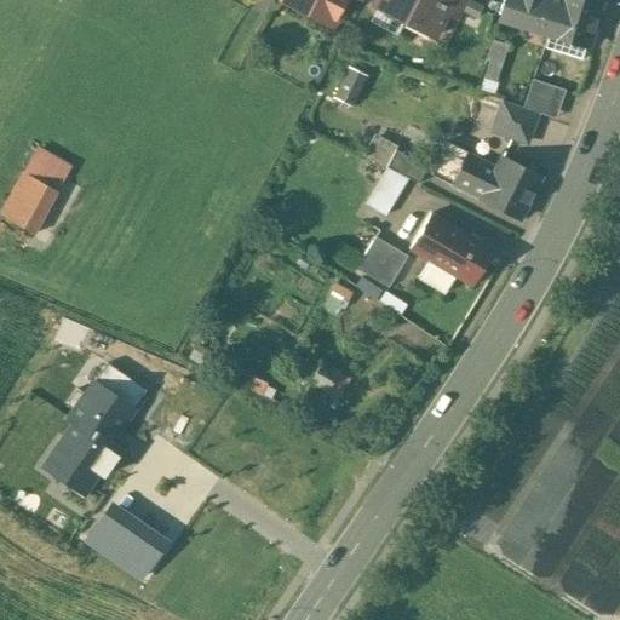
[(283,0),(329,24),(342,0),(283,0)]
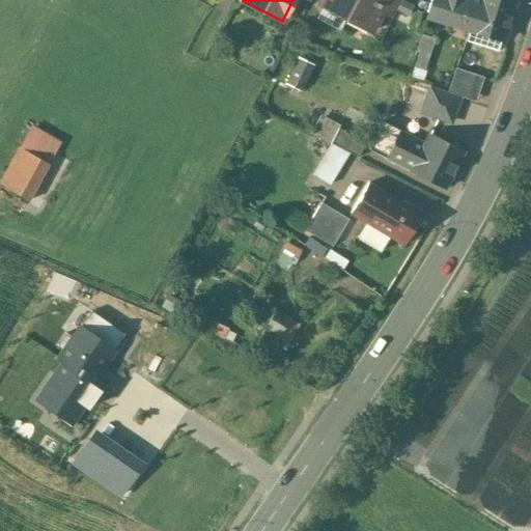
[(325,0),(323,5),(320,4),(320,6),(345,19),(355,0),(325,0)]
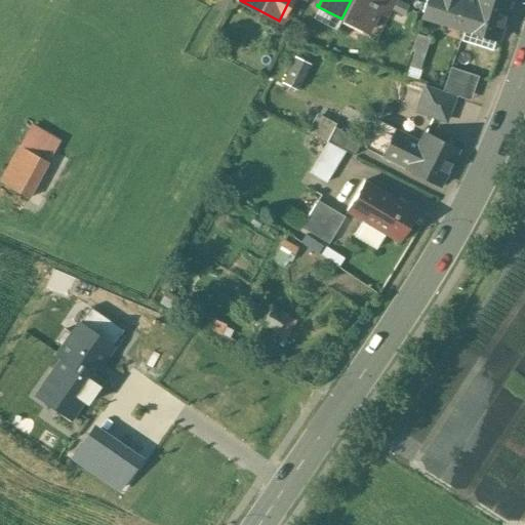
[(351,0),(341,18),(365,32),(366,30),(364,29),(374,10),(378,0),(351,0)]
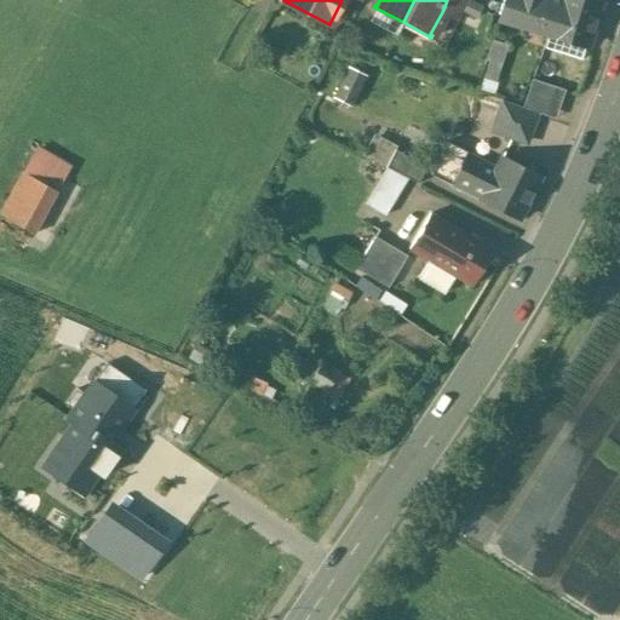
[(447,0),(442,12),(457,21),(468,0),(447,0)]
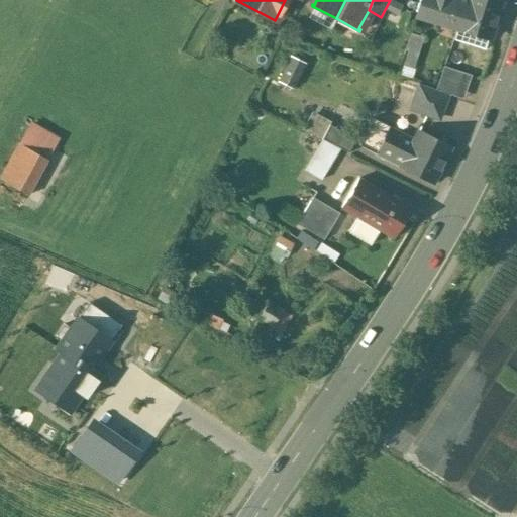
[(420,0),(415,16),(455,28),(455,29),(456,29),(464,0),(420,0)]
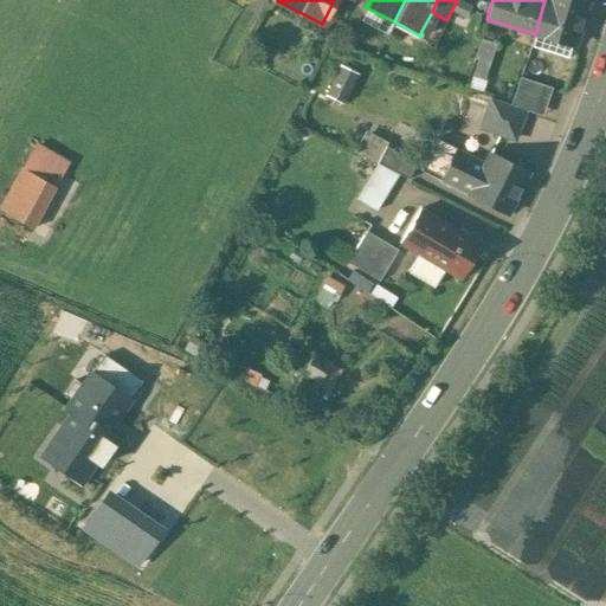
[(586,2),(578,0),(545,0),(535,34),(573,46),(586,2)]
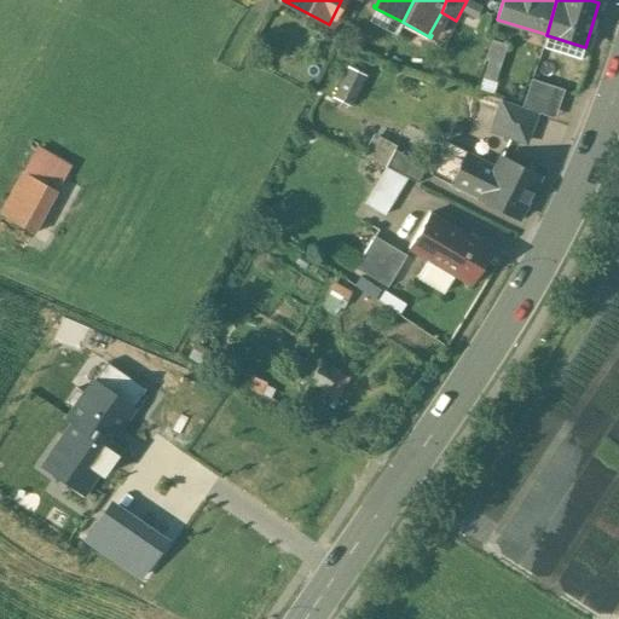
[(493,90),(499,50),(489,48),(482,88),(493,90)]
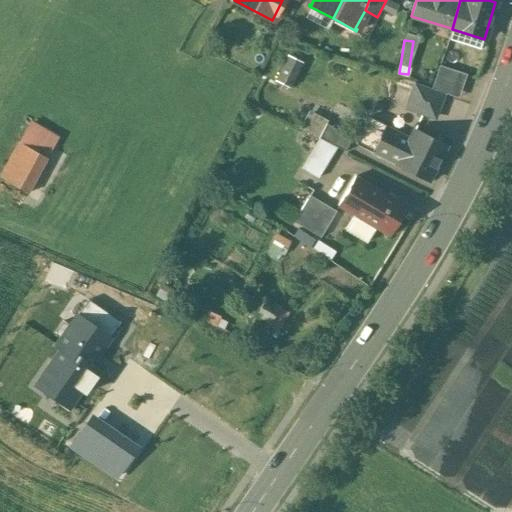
[(273,78),(289,86),(302,61),(286,53),(273,78)]
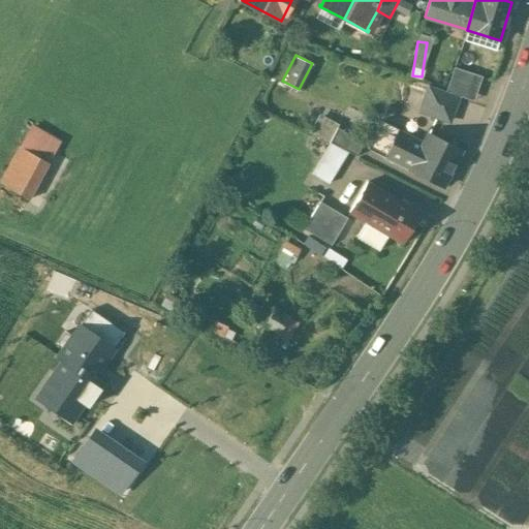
[(456,97),(428,88),(418,112),(447,121),(456,97)]
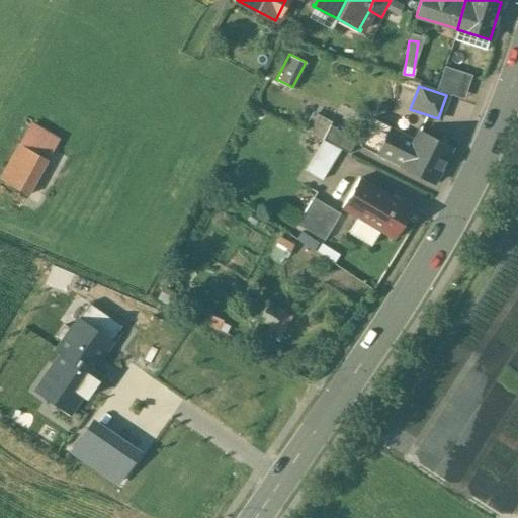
[(450,148),(418,132),(414,140),(371,119),(359,145),(359,146),(375,154),(401,167),(401,168),(432,184),(450,148)]
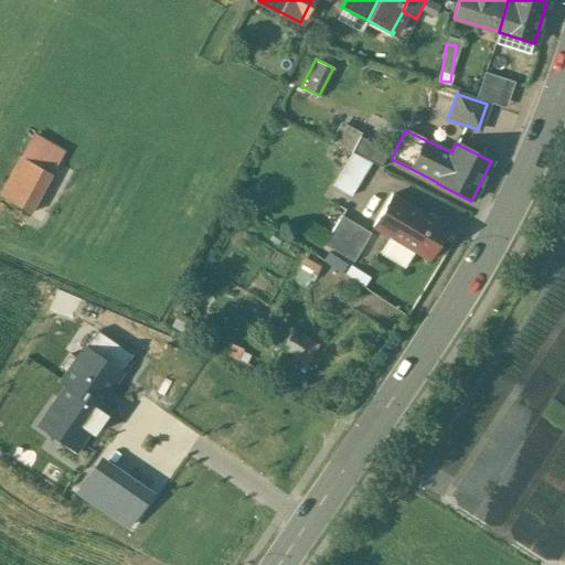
[(359,137),(351,152),(380,168),(387,151),(359,137)]
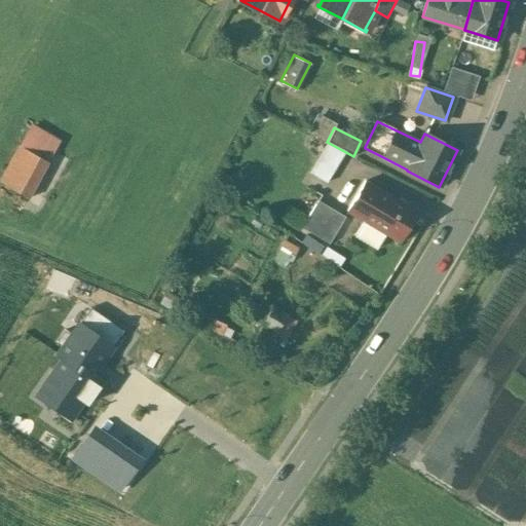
[(47,162),(20,147),(0,182),(0,183),(28,198),(47,162)]
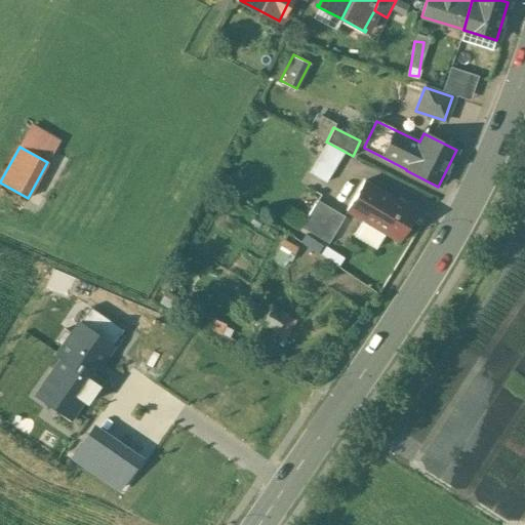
[(415,212),(363,182),(346,211),(363,220),(385,234),(398,242),(415,212)]
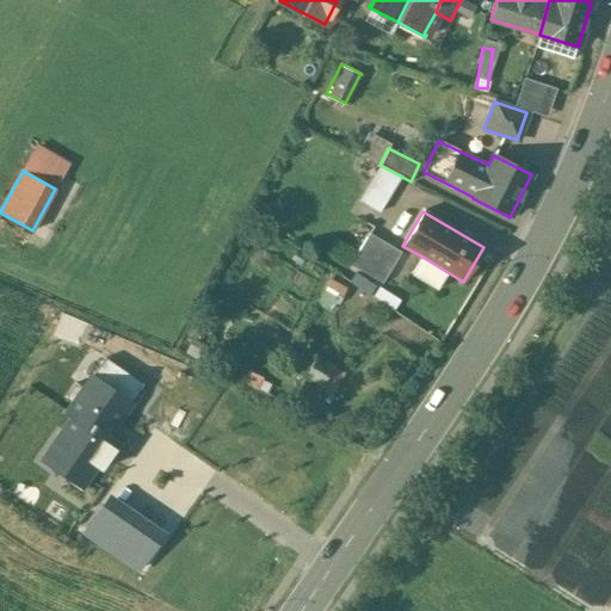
[(400,252),(369,234),(350,265),(381,283),(400,252)]
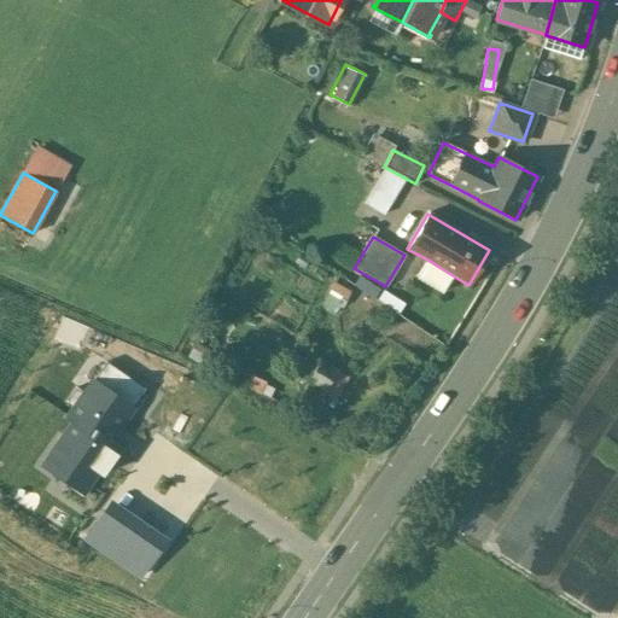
[(453,275),(427,260),(418,277),(443,292),(453,275)]
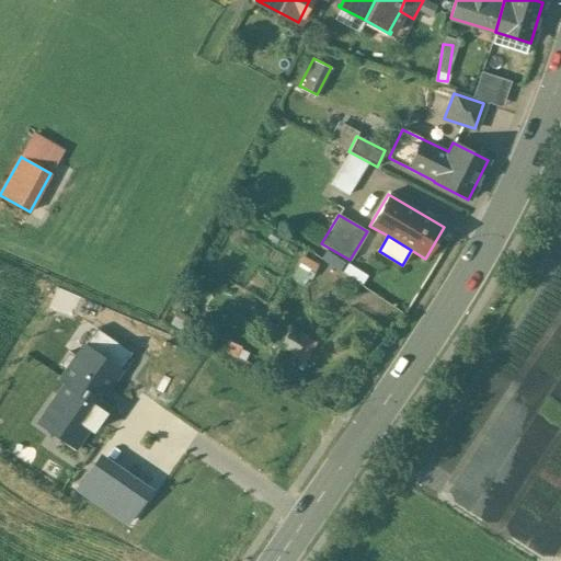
[(306,338),(292,328),(281,346),(295,356),(306,338)]
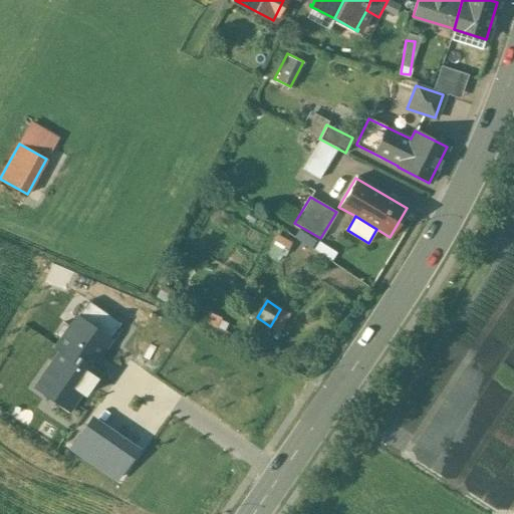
[(120,324),(88,301),(32,388),(68,415),(98,371),(95,365),(111,341),(111,337),(120,324)]
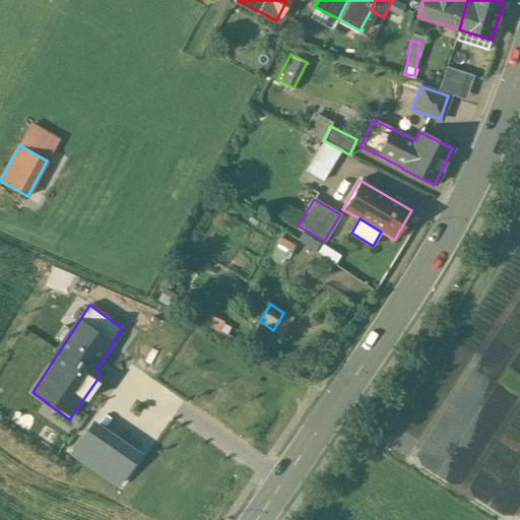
[(143,461),(83,420),(63,452),(122,493),(143,461)]
